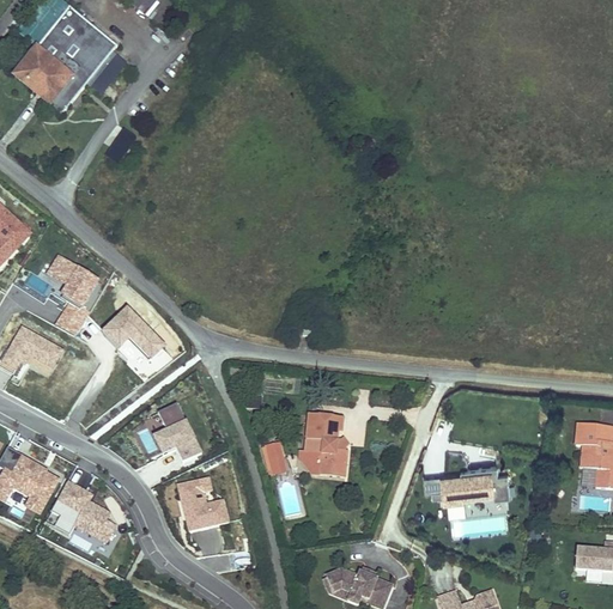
[(70,5),(64,0),(41,0),(17,30),(36,46),(70,5)]
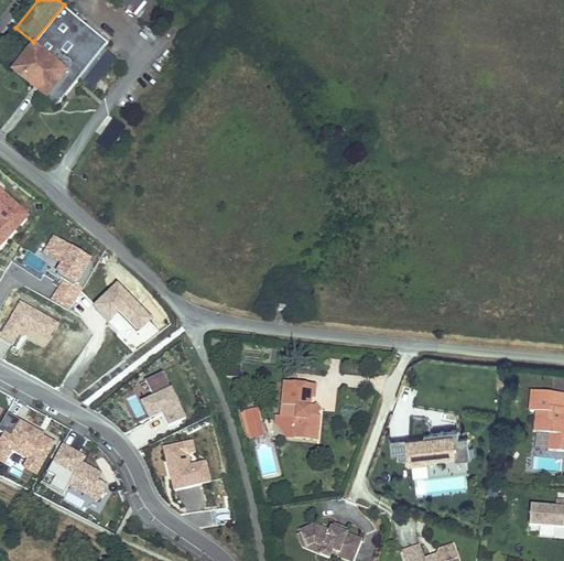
[(161,2),(159,0),(122,0),(148,20),(161,2)]
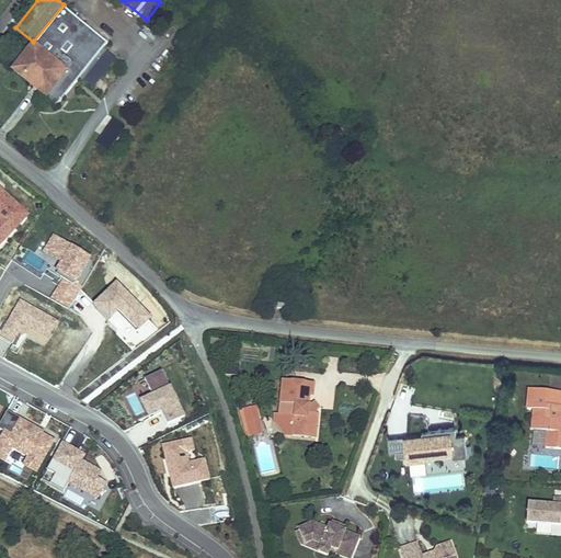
[(46,94),(57,103),(79,76),(102,47),(107,41),(64,4),(33,42),(13,67),(32,82),(36,77),(50,89),(46,94)]
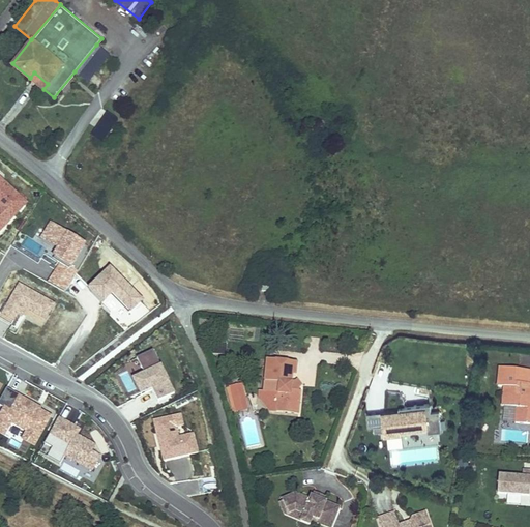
[(107,52),(96,45),(75,71),(85,79),(107,52)]
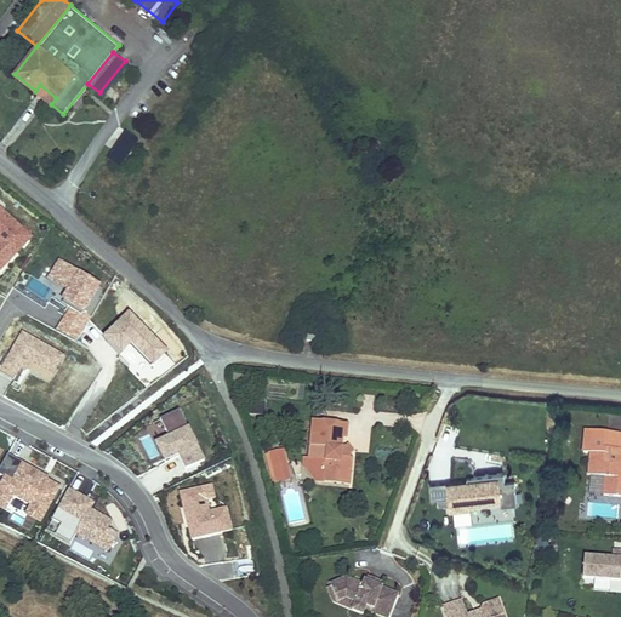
[(40,85),(35,91),(51,104),(56,98),(40,85)]
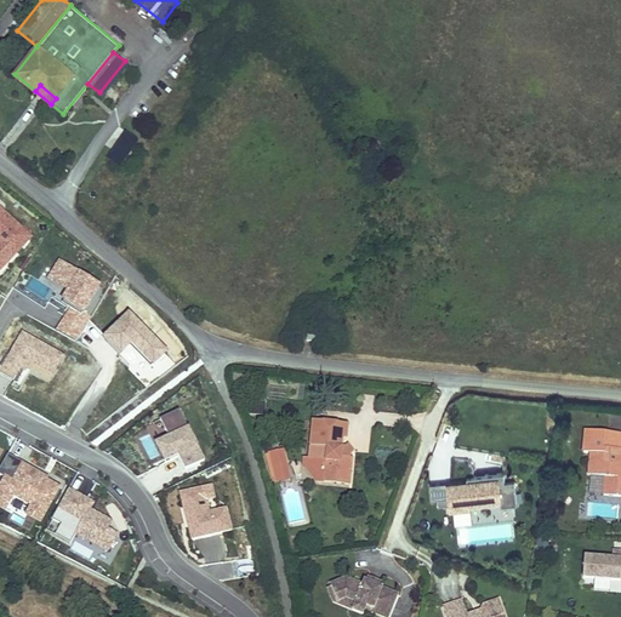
[(112,146),(125,127),(118,123),(106,141),(112,146)]
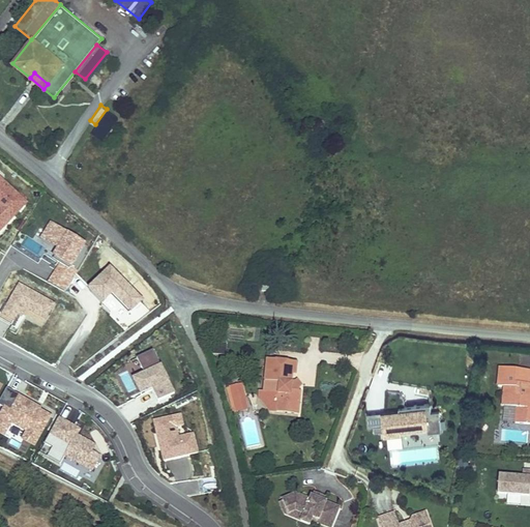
[(115,127),(102,118),(93,130),(106,140),(115,127)]
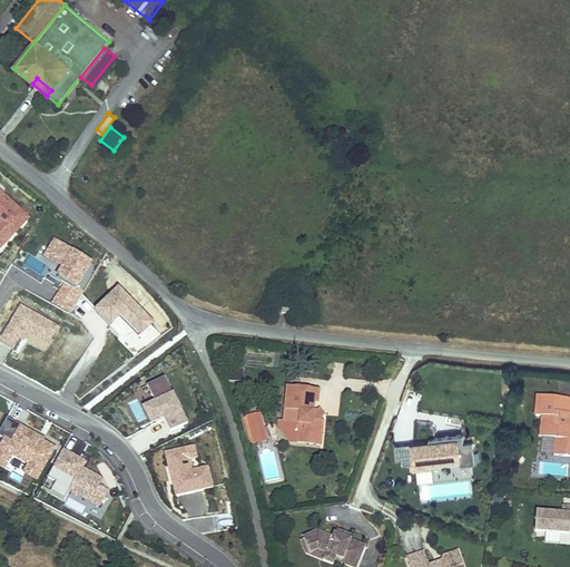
[(0,244),(28,214),(0,188),(0,244)]
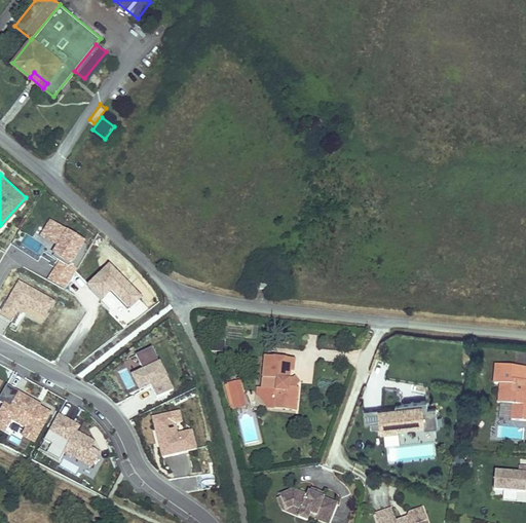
[(71,262),(84,239),(52,220),(44,233),(63,245),(55,256),(43,249),(38,259),(53,268),(70,278),(77,266),(71,262)]
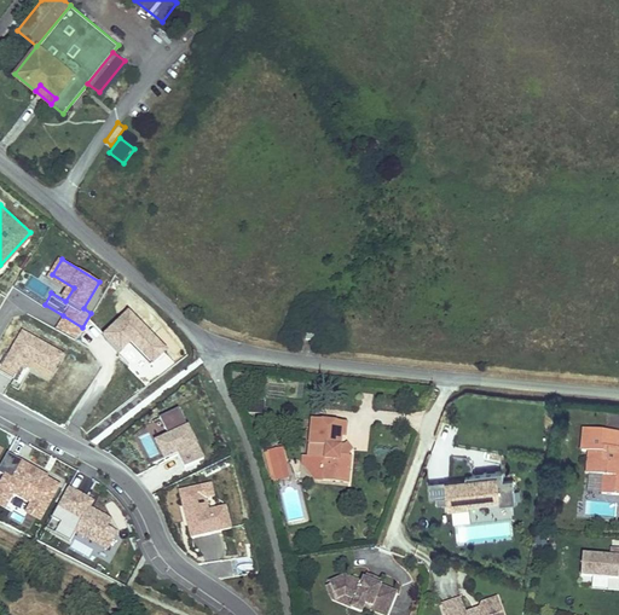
[(165,348),(129,313),(106,335),(121,349),(129,341),(150,363),(165,348)]
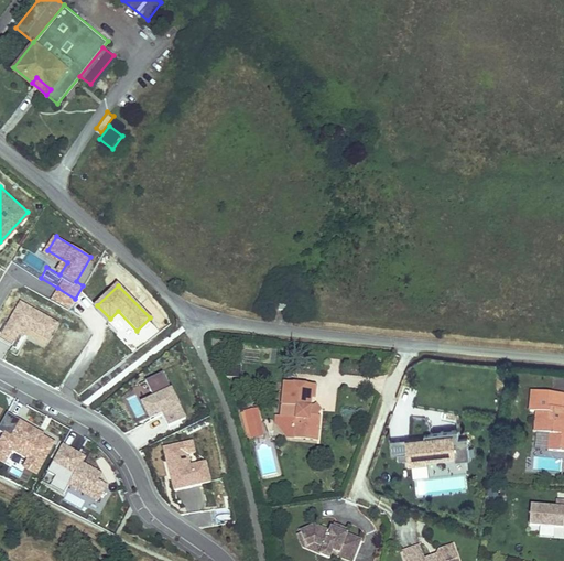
[(57,288),(51,298),(69,309),(75,299),(57,288)]
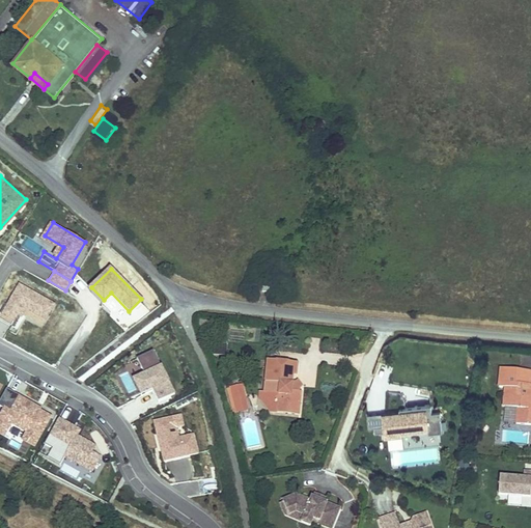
[(0,315),(16,324),(24,307),(46,318),(55,299),(17,280),(0,313),(0,315)]
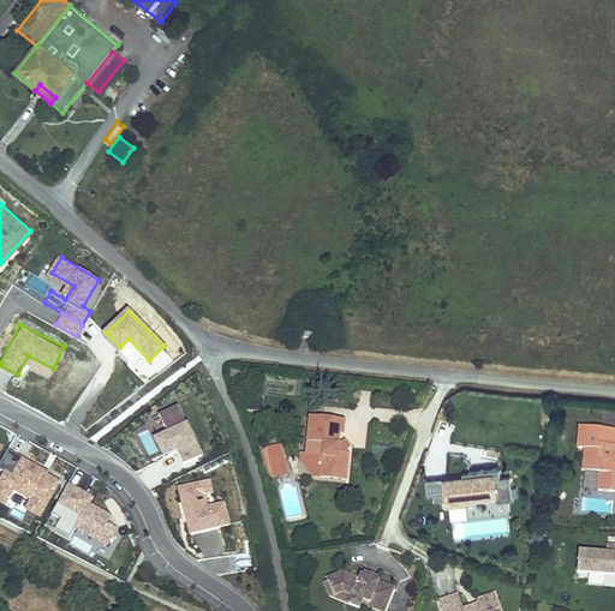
[(178,403),(159,413),(168,431),(177,448),(184,462),(202,453),(178,403)]
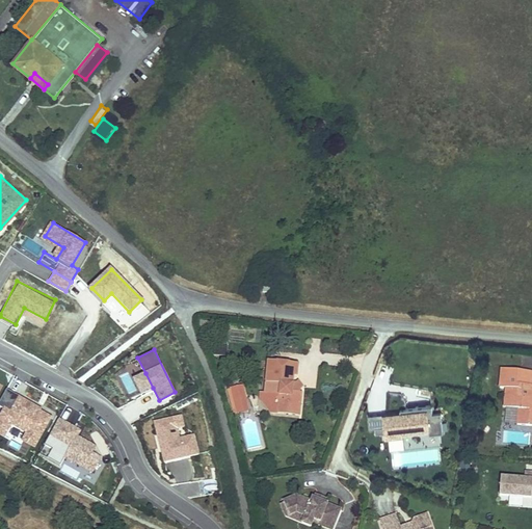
[(297,362),(268,359),(265,391),(261,391),(260,396),(271,411),(298,413),(301,390),(291,389),(293,374),(296,374),(297,362)]
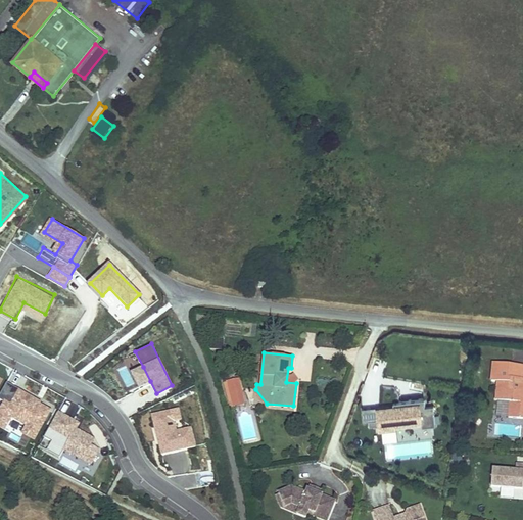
[(491,379),(497,379),(495,398),(511,399),(509,415),(522,415),(522,392),(522,379),(522,376),(511,376),(512,363),(492,361),(491,379)]
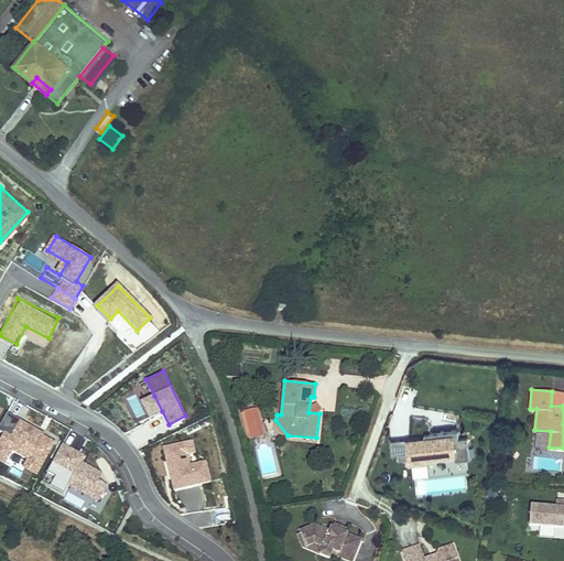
[(563,391),(552,391),(551,406),(563,406),(563,391)]
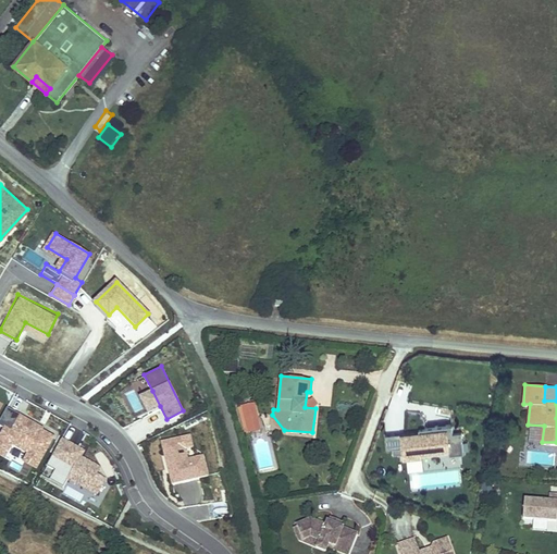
[(148,413),(160,406),(152,391),(140,396),(148,413)]
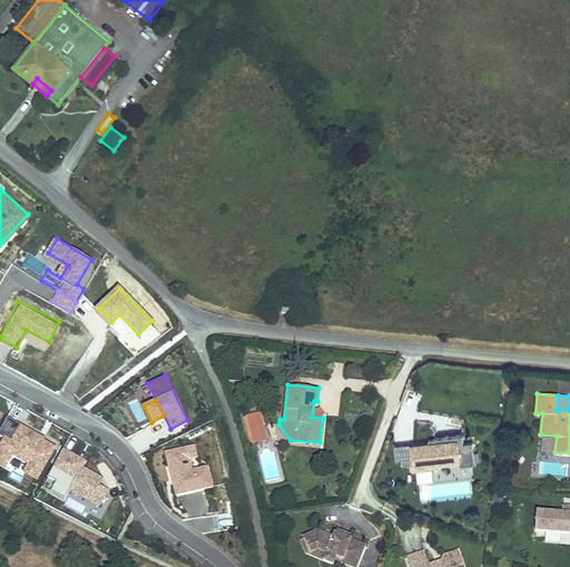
[(259,411),(247,414),(251,426),(262,423),(259,411)]
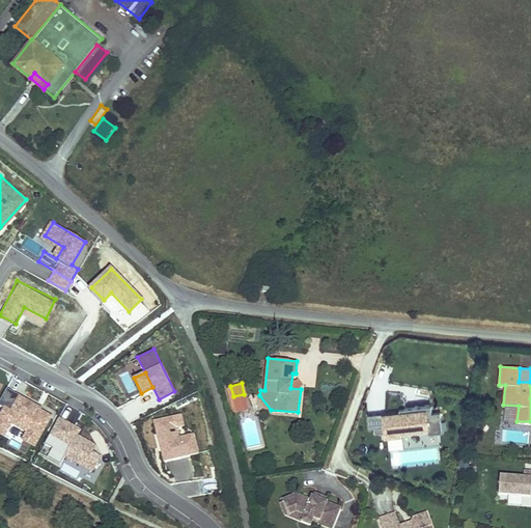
[(21,393),(6,386),(0,398),(0,404),(4,407),(0,414),(0,431),(4,434),(11,421),(27,429),(23,437),(34,443),(51,414),(34,405),(35,404),(20,395),(21,393)]
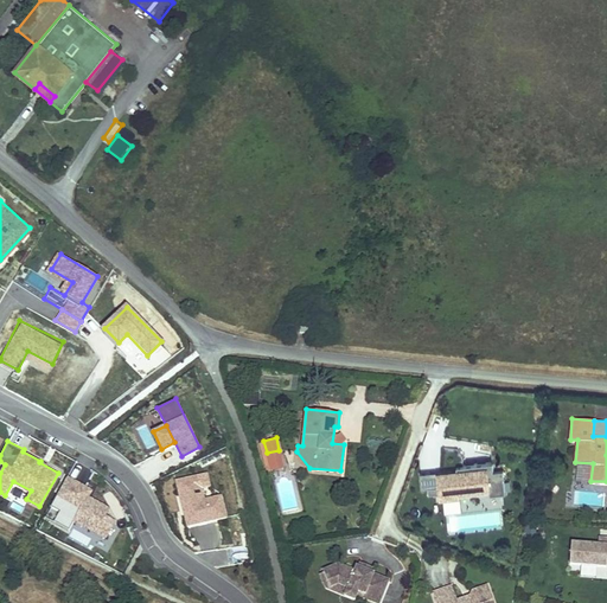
[(283,467),(279,450),(267,453),(270,470),(283,467)]
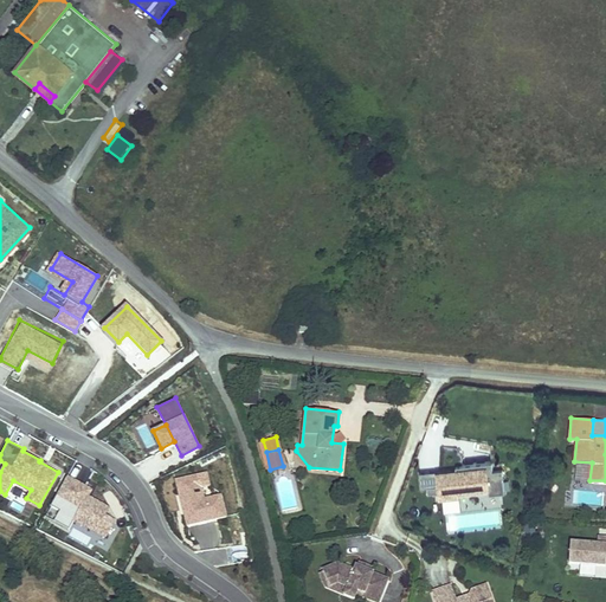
[(503,465),(494,466),(492,458),(456,461),(457,468),(451,468),(451,467),(437,468),(438,481),(429,481),(429,489),(439,487),(439,493),(461,492),(459,487),(489,484),(490,490),(505,489),(503,465)]
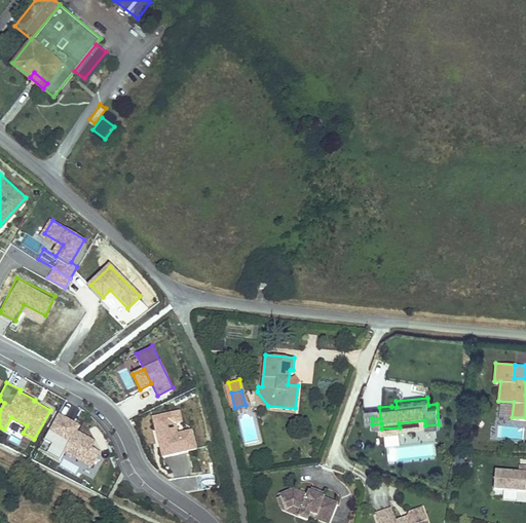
[(172,410),(165,412),(167,420),(174,418),(172,410)]
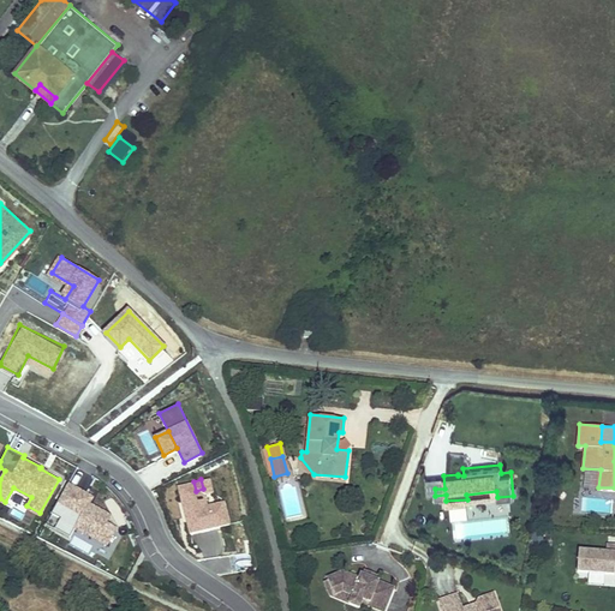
[(90,493),(67,481),(52,510),(60,515),(54,526),(70,534),(76,525),(99,537),(107,541),(115,525),(105,520),(109,513),(87,501),(90,493)]
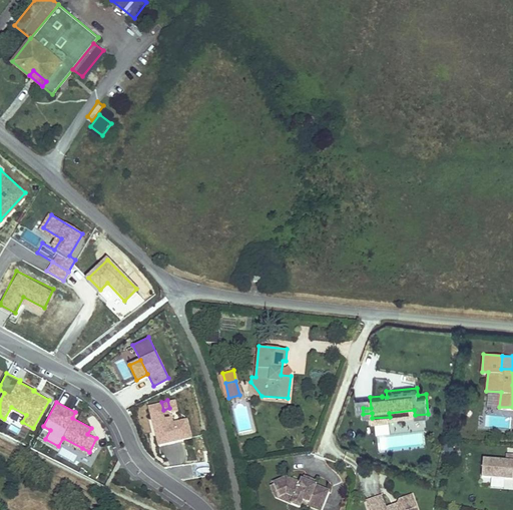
[(155,433),(158,443),(191,435),(186,417),(172,420),(169,408),(163,410),(161,402),(148,405),(154,428),(156,427),(158,432),(155,433)]
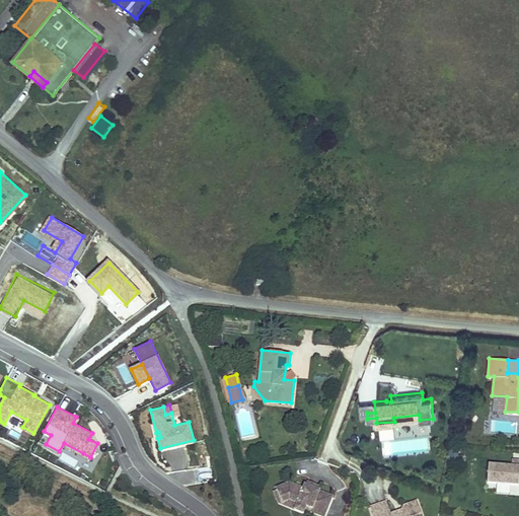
[(103,447),(97,443),(90,457),(83,453),(78,462),(91,470),(103,447)]
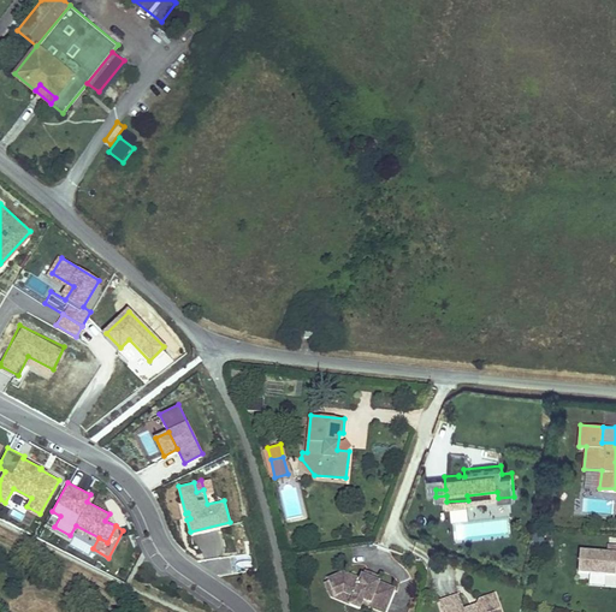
[(615,544),(609,544),(609,552),(580,550),(579,570),(615,572),(615,566),(615,544)]
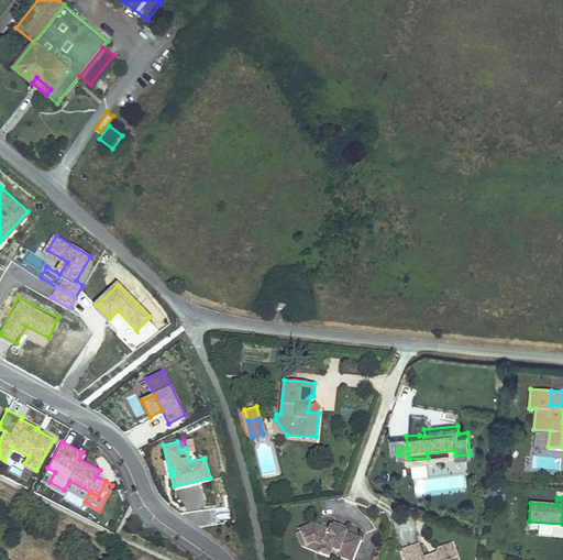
[(345,524),(334,519),(332,524),(344,528),(345,524)]
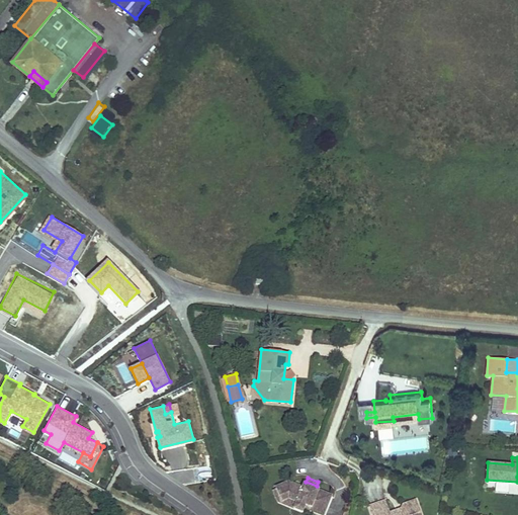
[(303,485),(288,479),(276,485),(277,487),(282,499),(289,496),(306,503),(325,511),(333,493),(317,486),(306,482),(305,482),(303,485)]
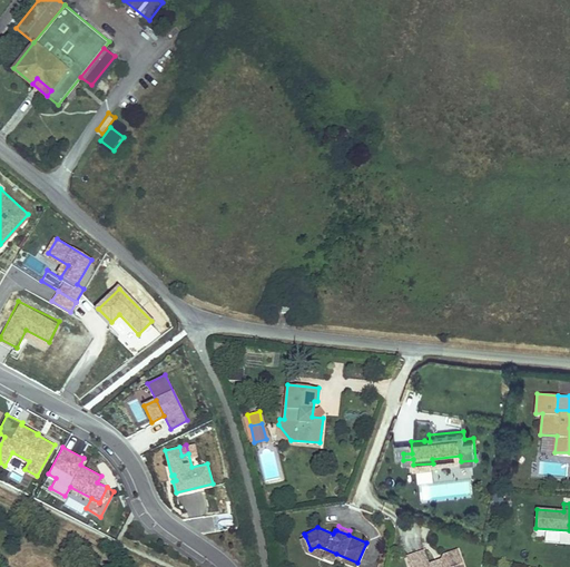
[(311,549),(305,536),(301,538),(306,550),(334,561),(335,557),(336,554),(318,546),(311,549)]
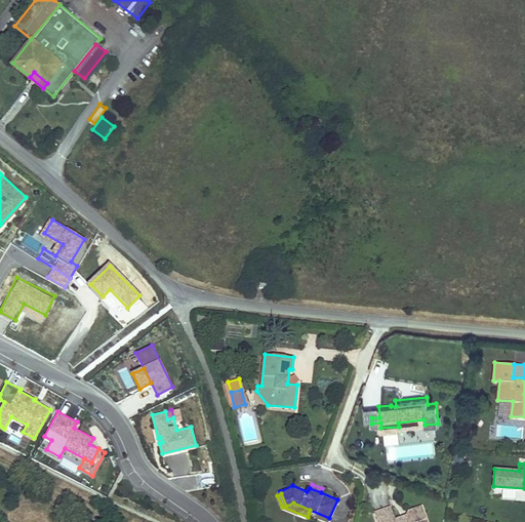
[(391,505),(375,511),(378,521),(428,521),(421,505),(408,509),(407,514),(395,518),(391,505)]
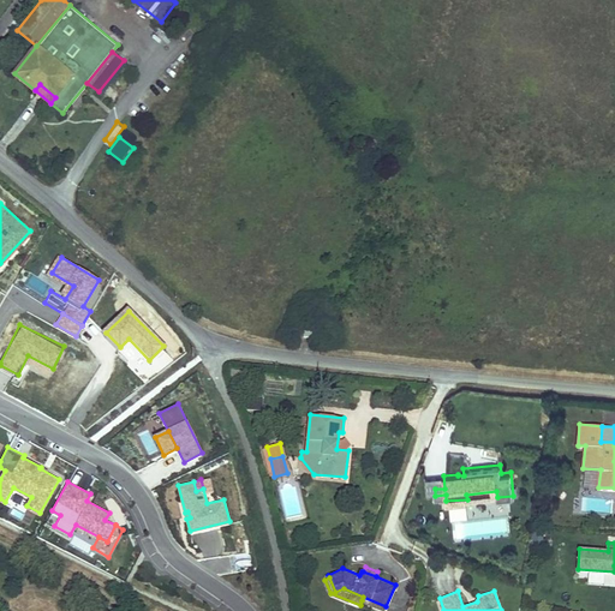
[(386,606),(363,597),(362,600),(384,610),(386,606)]
